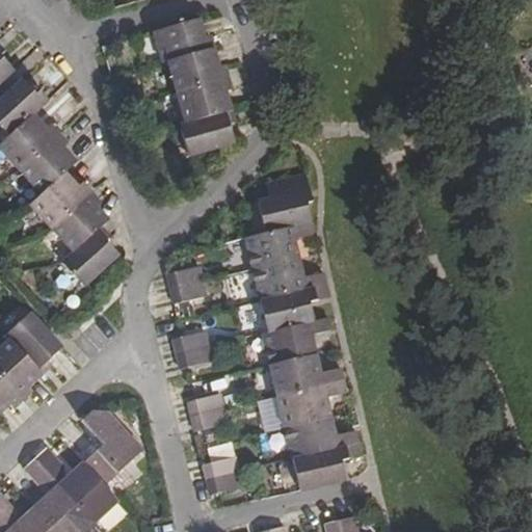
[(200,20),(154,33),(162,64),(168,62),(213,50),(210,36),(205,38),(200,20)]
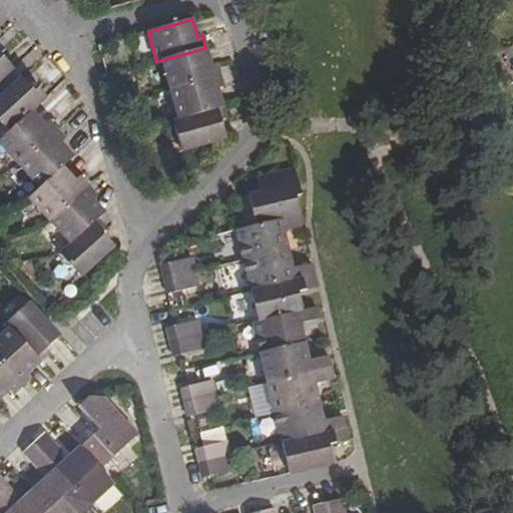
[(0,80),(13,68),(2,55),(5,51),(0,45),(0,80)]
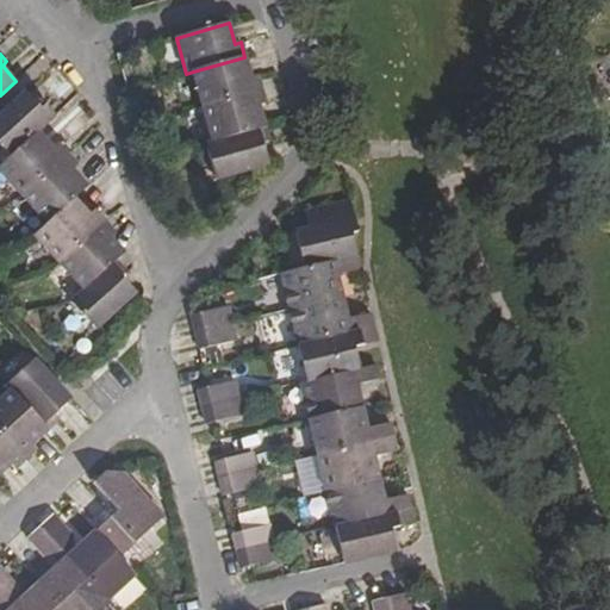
[(244,57),(193,72),(203,107),(262,91),(259,76),(251,78),(244,57)]
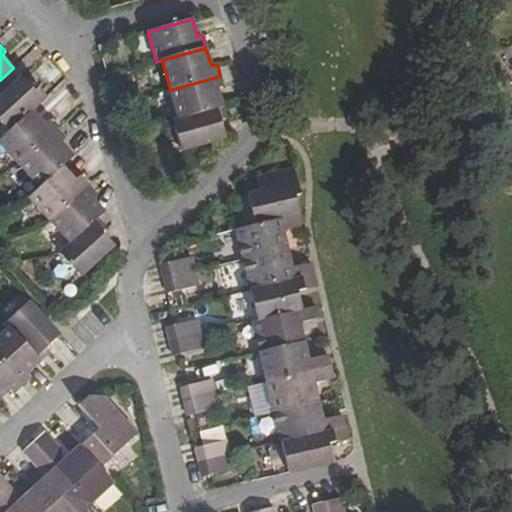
[(220,76),(170,90),(179,119),(223,107),(218,90),(223,88),(220,76)]
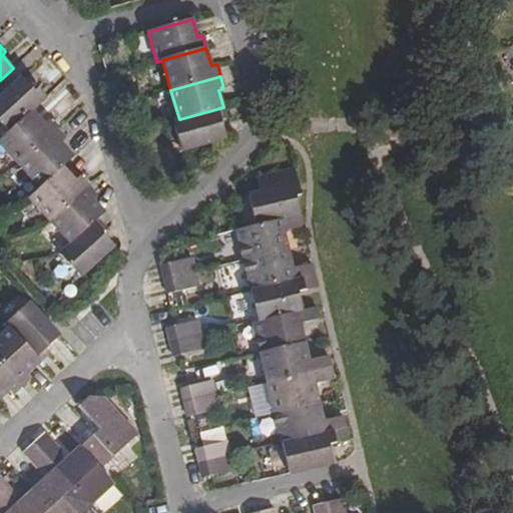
[(22,78),(0,98),(0,121),(10,132),(33,110),(47,97),(39,88),(35,91),(22,78)]
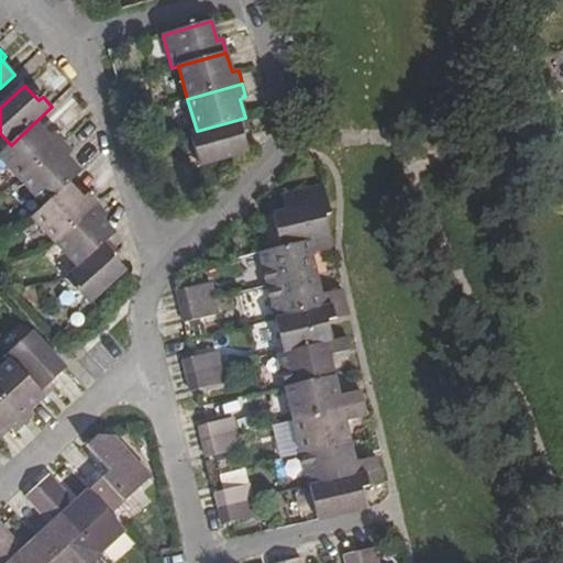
[(197,131),(191,132),(200,165),(249,152),(244,133),(250,131),(245,118),(197,131)]
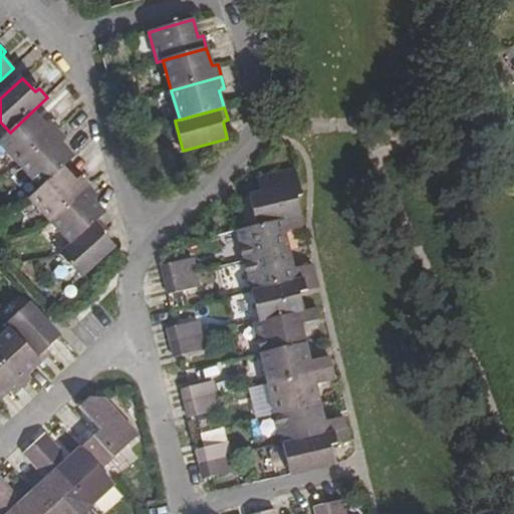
[(10,133),(0,141),(0,143),(19,166),(58,132),(50,120),(45,124),(33,110),(10,133)]
